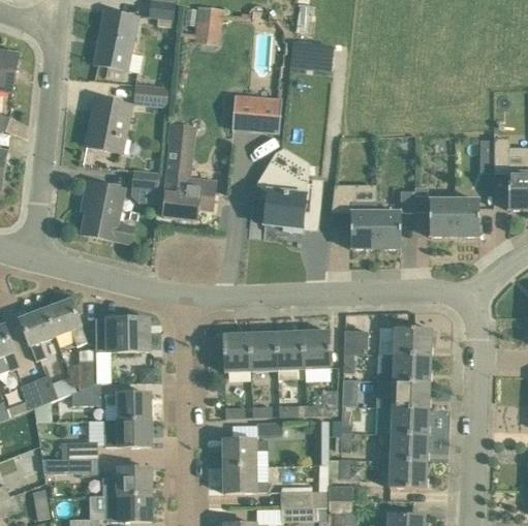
[(148,17),(157,18),(156,25),(172,28),(175,3),(156,0),(150,0),(148,17)]
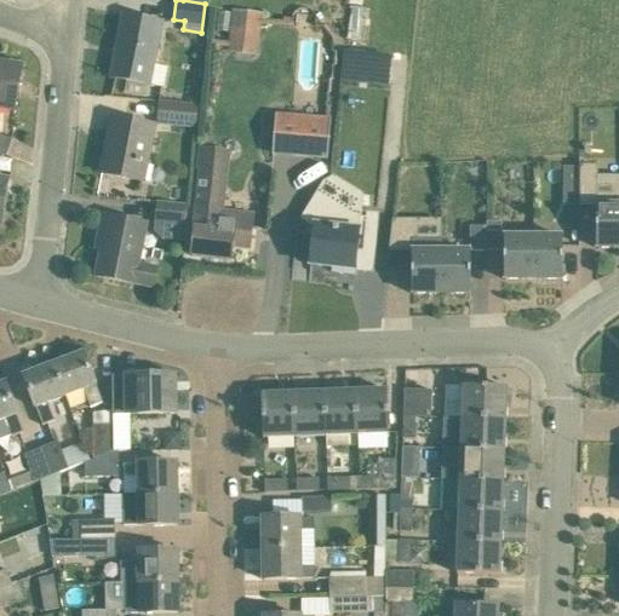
[(261,32),(263,11),(233,7),(230,28),(261,32)]
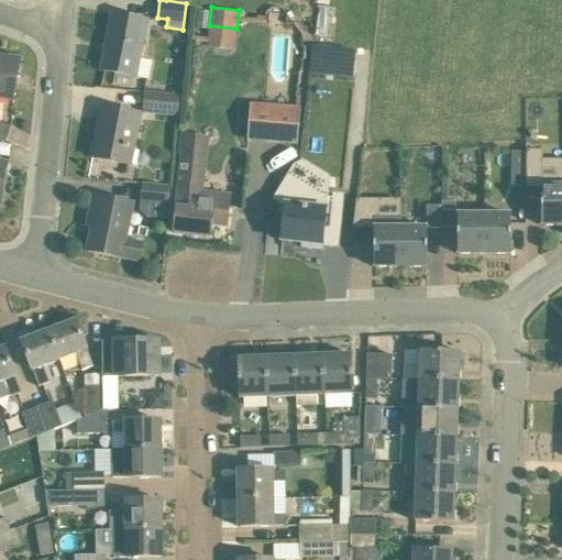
[(133,74),(135,74),(147,76),(151,59),(139,57),(146,17),(111,10),(100,67),(113,69),(111,80),(132,84),(133,74)]
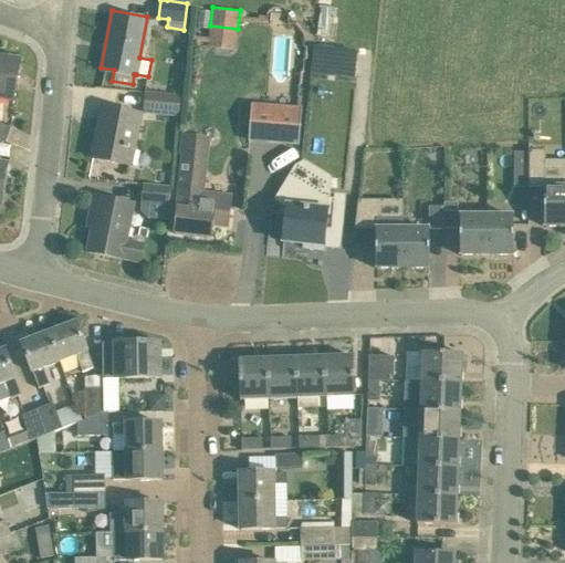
[(313,42),(311,70),(356,74),(358,47),(313,42)]
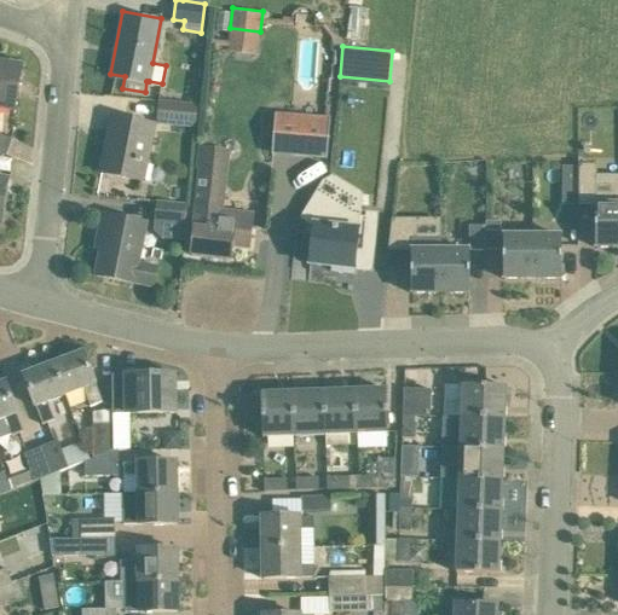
[(0,103),(13,106),(21,62),(0,57),(0,103)]
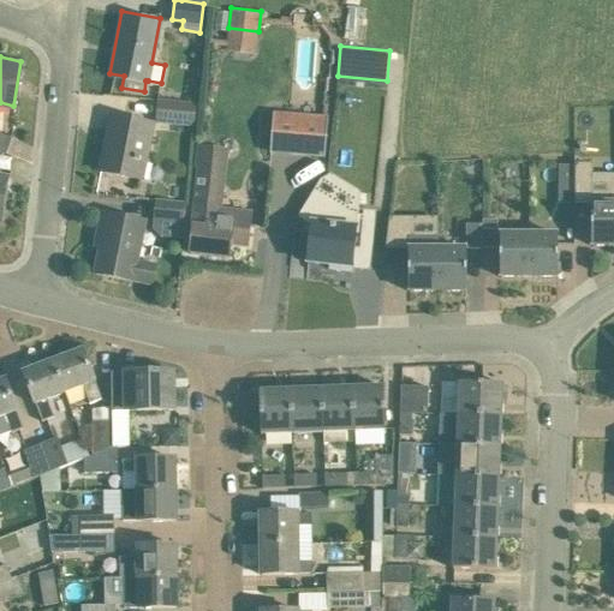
[(195,102),(159,99),(155,121),(192,126),(195,102)]
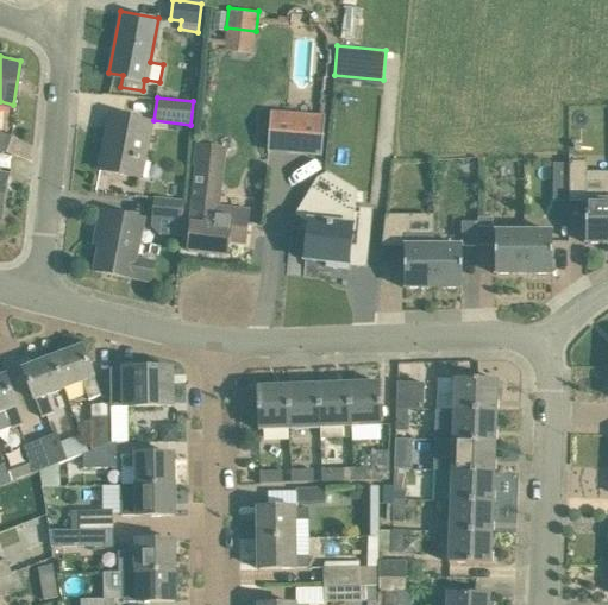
[(268,149),(320,152),(324,115),(270,111),(268,149)]
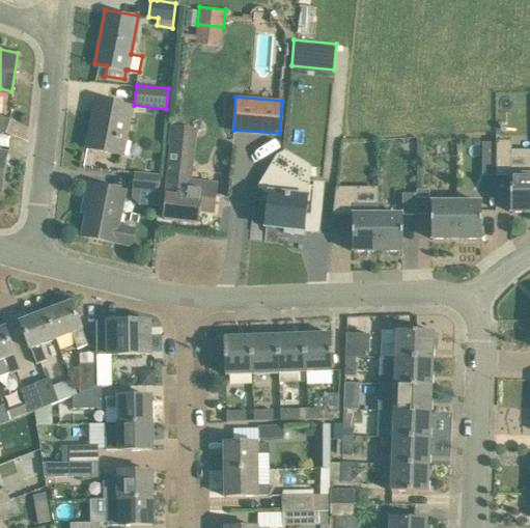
[(135,106),(116,102),(95,98),(86,145),(119,153),(122,138),(129,139),(135,106)]
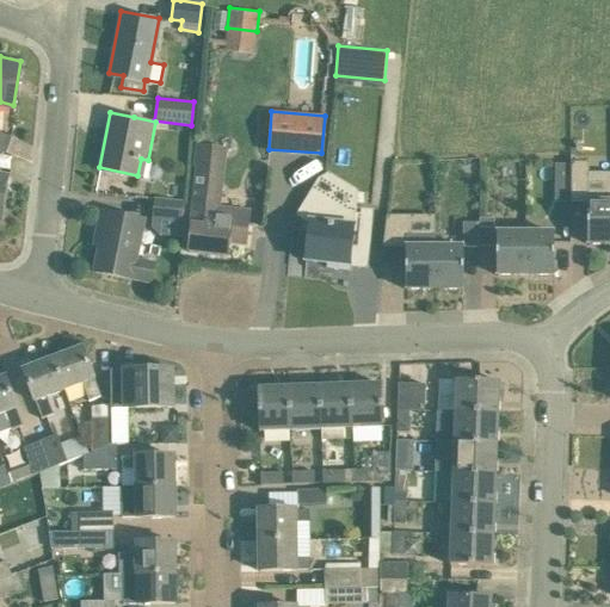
[(0,148),(4,149),(6,150),(11,135),(0,129),(0,148)]
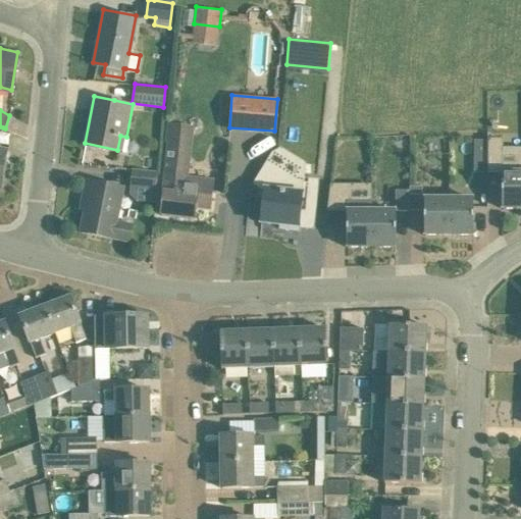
[(165,142),(168,142),(160,212),(194,216),(196,204),(210,205),(213,177),(188,174),(193,124),(167,122),(165,142)]
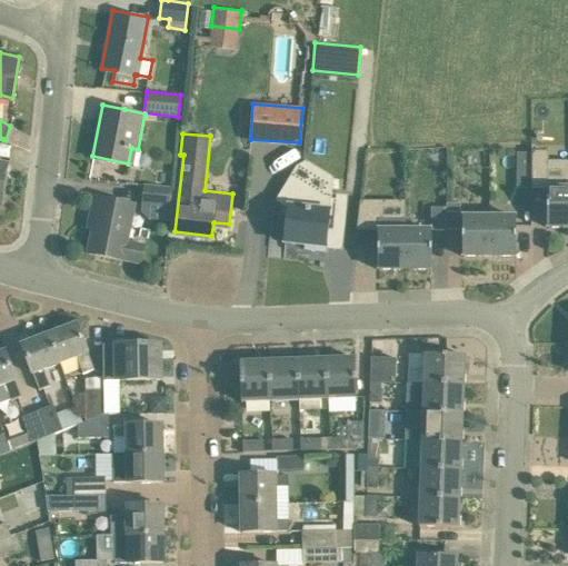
[(530,149),(530,185),(546,185),(546,175),(546,169),(546,149),(530,149)]
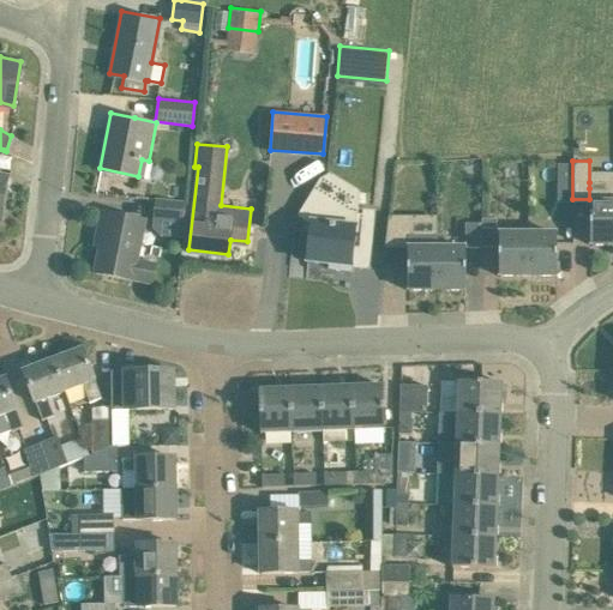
[(589,199),(589,242),(612,242),(612,171),(607,171),(607,188),(589,188),(589,199)]
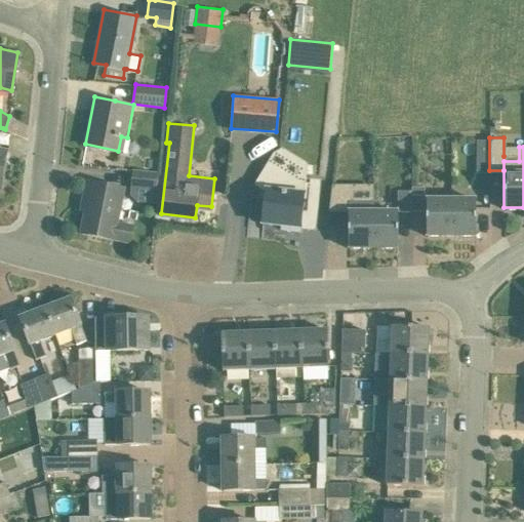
[(267,190),(267,224),(287,224),(287,227),(305,228),(305,199),(319,199),(319,174),(296,174),(267,160),(255,184),(267,190)]
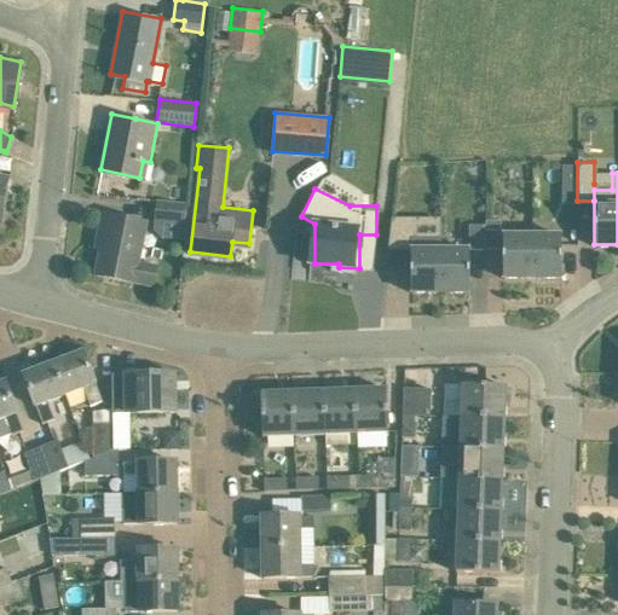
[(186,203),(157,199),(155,219),(185,221),(186,203)]
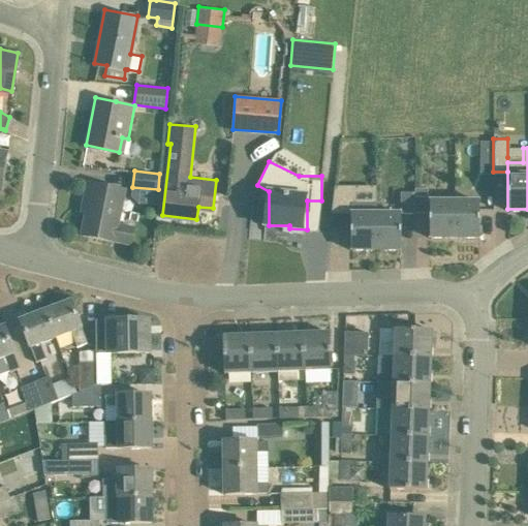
[(126,189),(107,185),(87,181),(84,200),(88,200),(81,234),(129,243),(133,227),(119,223),(126,189)]
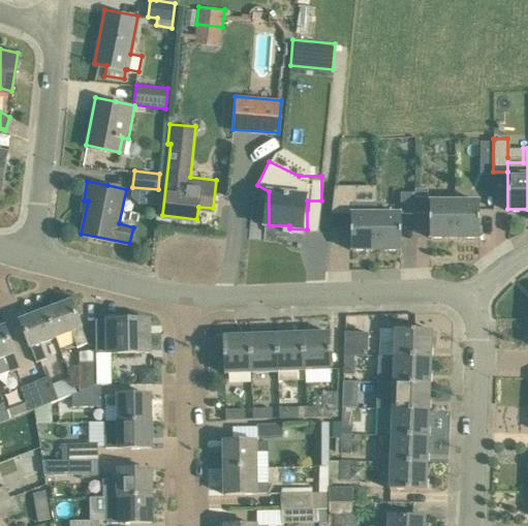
[(346,212),(346,184),(335,184),(332,211),(346,212)]
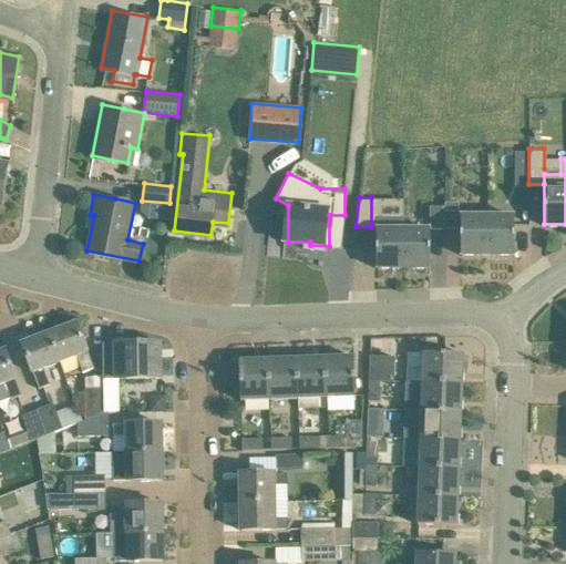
[(444,209),(458,209),(458,201),(444,201),(444,209)]
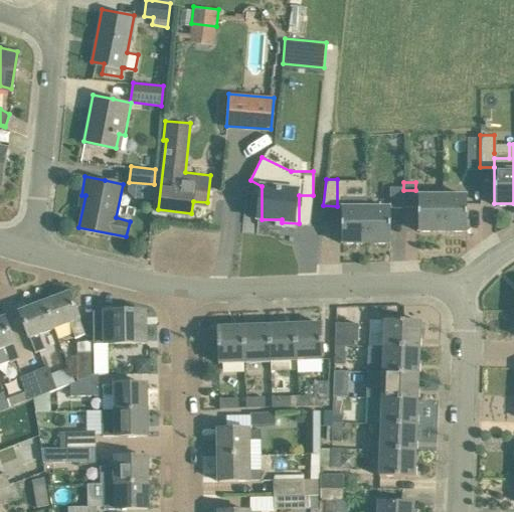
[(389,185),(389,206),(403,206),(403,185),(389,185)]
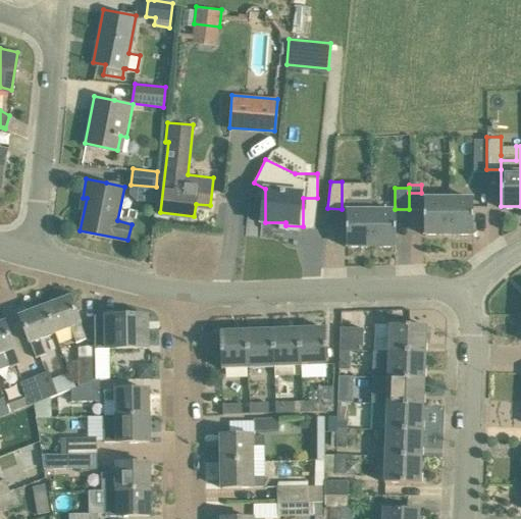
[(423,197),(423,234),(448,234),(448,197),(423,197)]
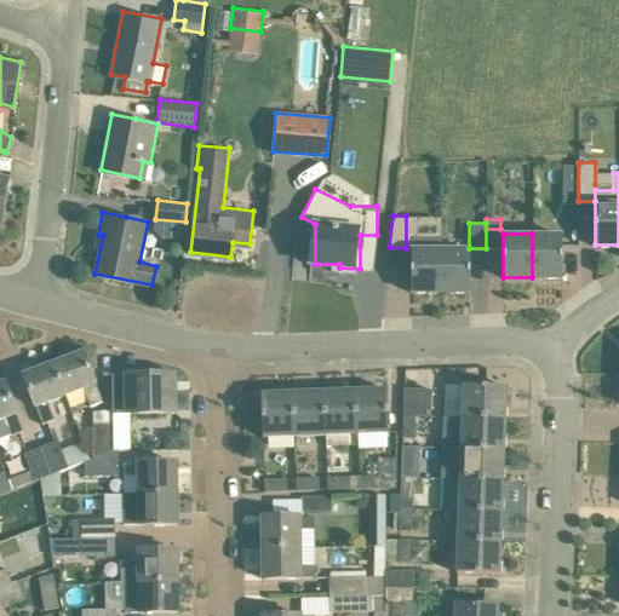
[(532,234),(532,277),(561,277),(561,234),(532,234)]
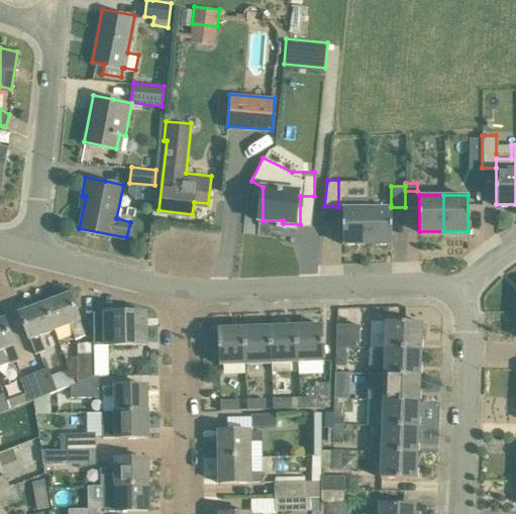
[(342,198),(342,243),(367,243),(367,207),(367,198),(342,198)]
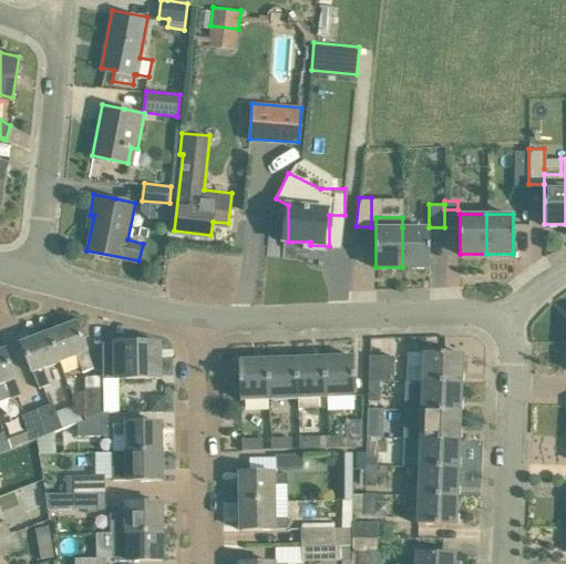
[(402,227),(402,267),(429,267),(429,227),(402,227)]
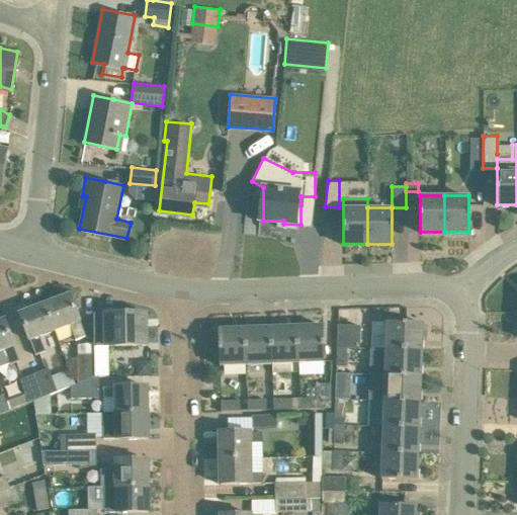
[(44,302),(54,328),(69,323),(75,338),(84,334),(79,319),(69,292),(44,302)]
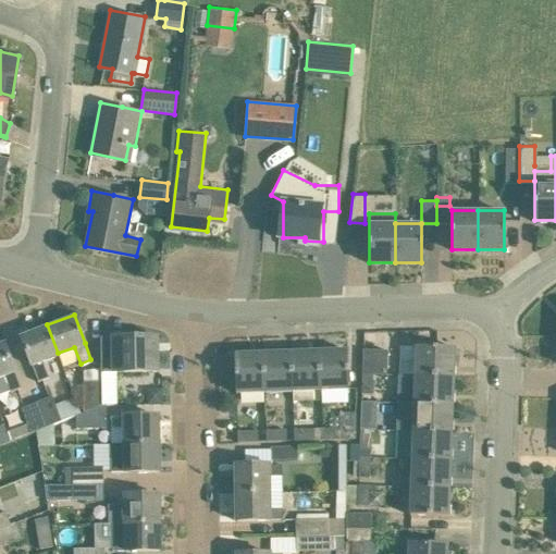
[(42,359),(58,353),(47,324),(20,334),(31,364),(31,362),(37,380),(49,376),(42,359)]
